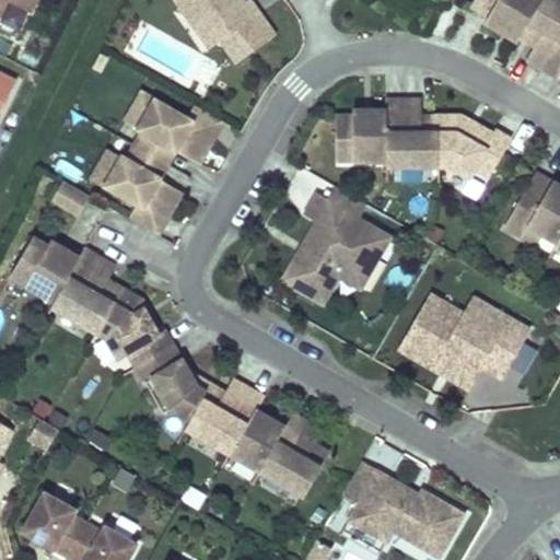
[(0,0),(0,9),(4,0),(12,0),(28,8),(32,0),(0,0)]
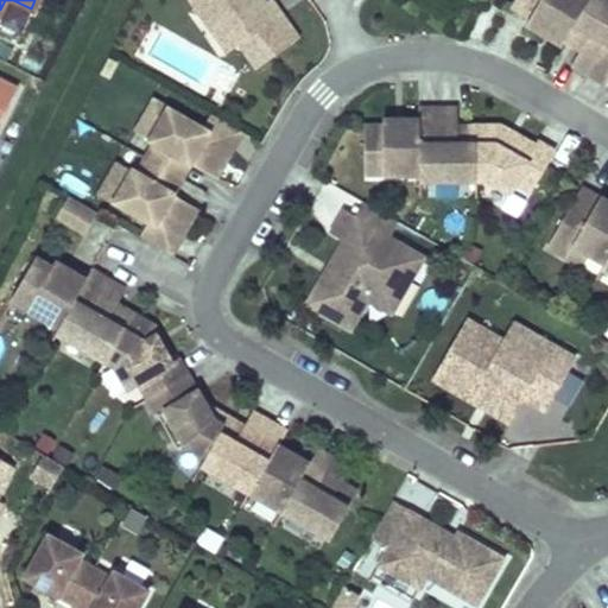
[(191,0),(210,26),(229,30),(239,44),(280,14),(270,0),(266,0),(264,2),(261,0),(191,0)]
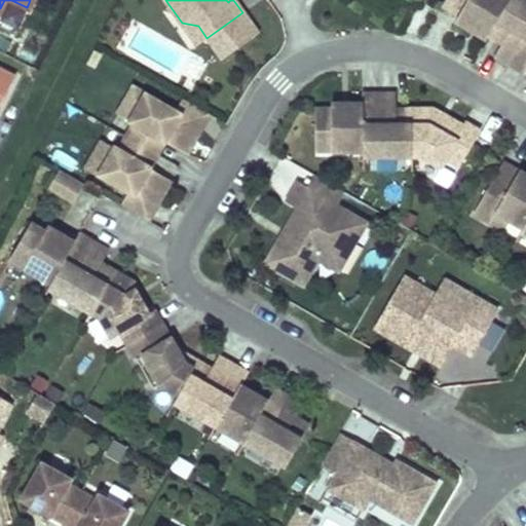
[(494,26),(509,0),(444,0),(443,3),(461,13),(457,20),(475,30),(479,22),(484,25),(482,29),(489,33),(494,26)]
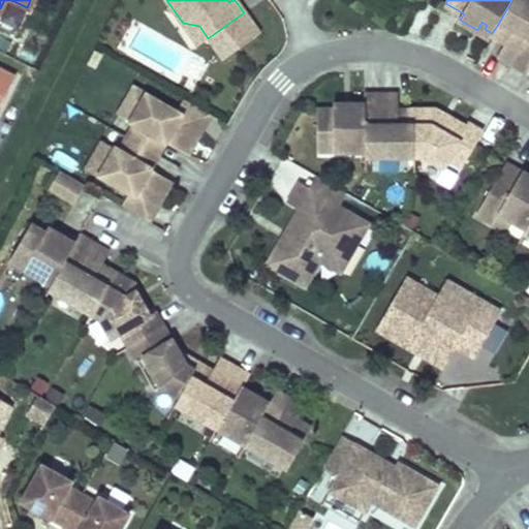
[(528,0),(511,0),(497,26),(510,33),(505,41),(521,50),(528,36),(528,0)]
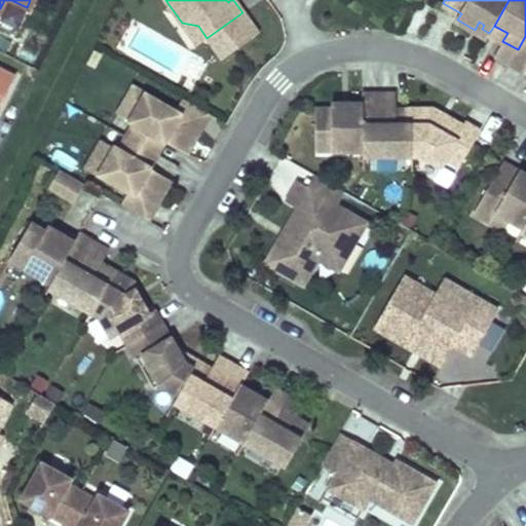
[(0,17),(0,22),(19,31),(27,12),(7,3),(0,17)]
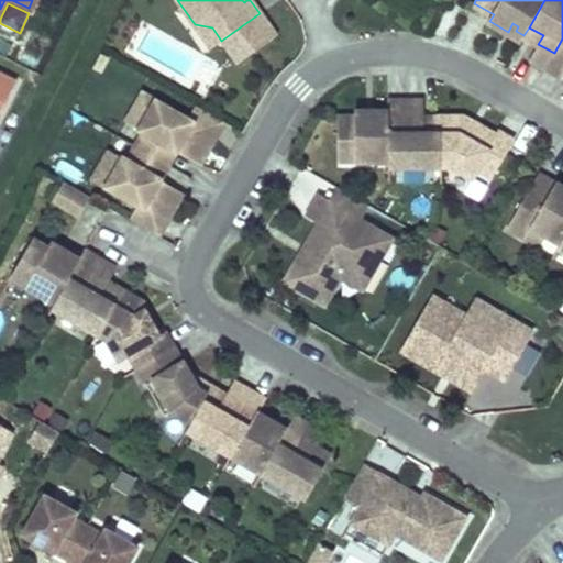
[(275,35),(260,13),(221,41),(236,63),(275,35)]
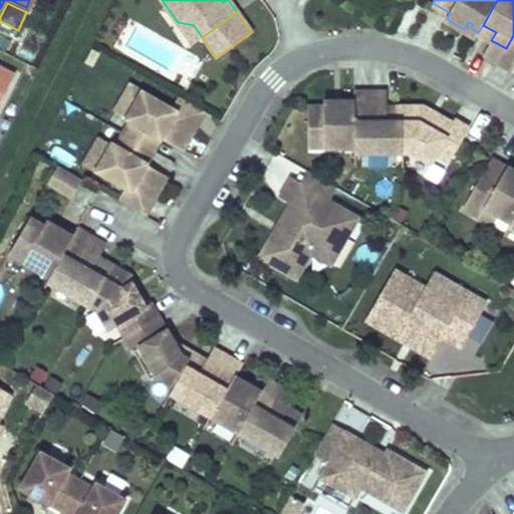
[(473,24),(468,21),(464,29),(476,36),(478,32),(471,28),(473,24)]
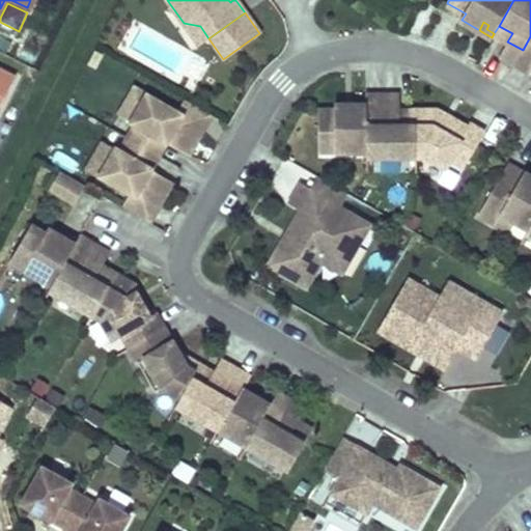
[(200,26),(184,23),(199,45),(208,38),(200,26)]
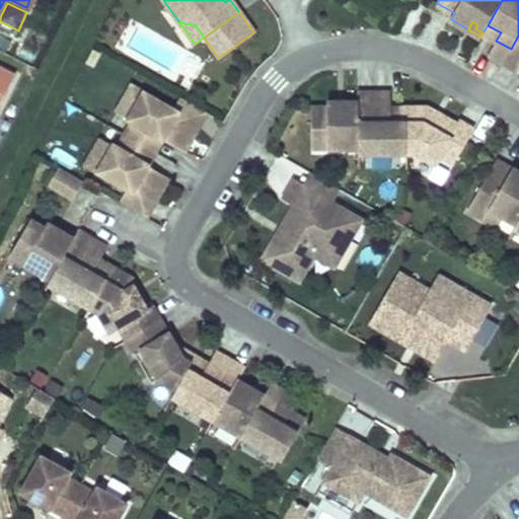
[(488,25),(483,32),(496,41),(501,32),(488,25)]
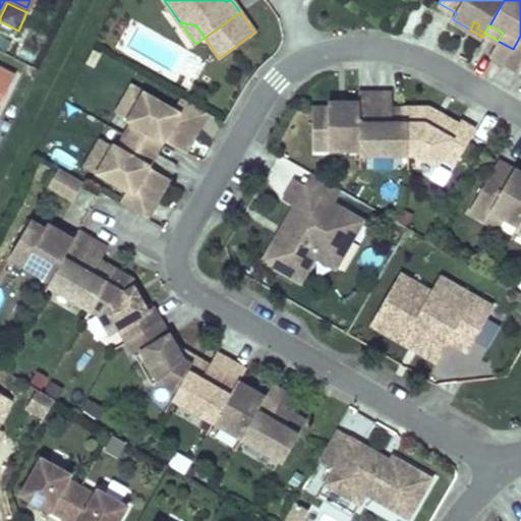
[(210,64),(219,58),(205,38),(195,44),(210,64)]
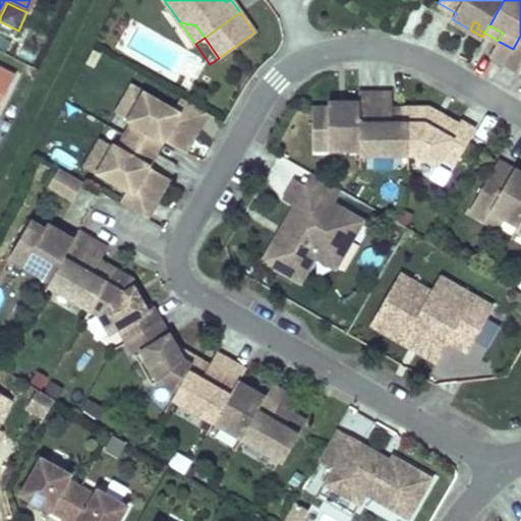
[(0,116),(9,121),(31,81),(0,65),(0,116)]
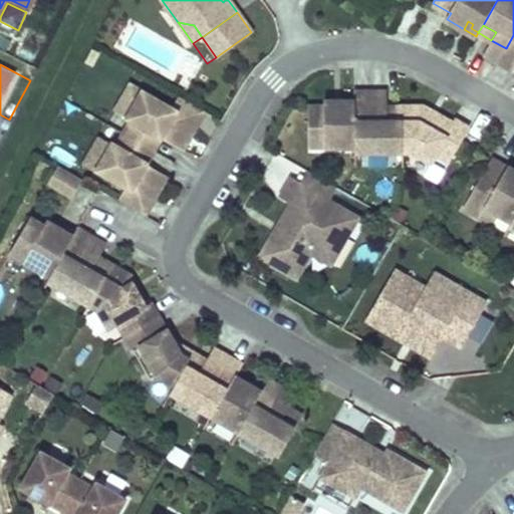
[(127,117),(143,91),(131,85),(115,110),(127,117)]
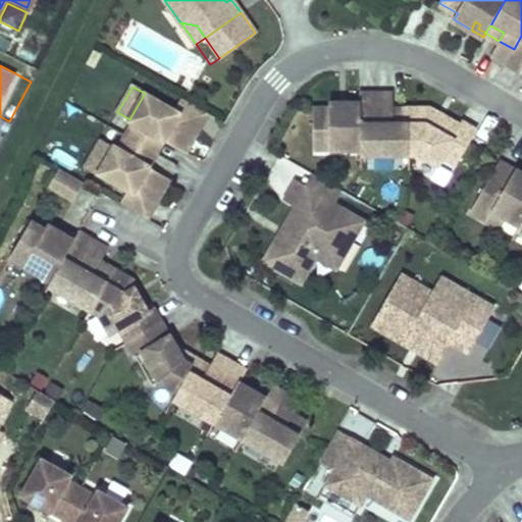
[(328,108),(313,108),(313,139),(329,138),(329,149),(361,148),(361,123),(376,123),(376,92),(359,92),(359,102),(329,103),(328,108)]
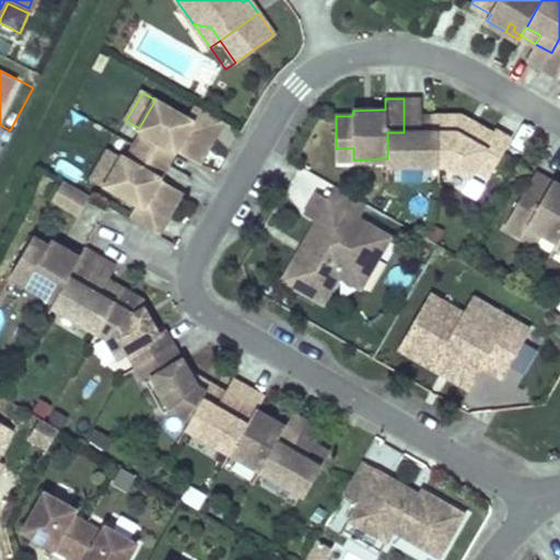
[(404,132),(387,132),(387,159),(387,164),(439,164),(439,132),(434,132),(433,125),(422,125),(422,114),(421,98),(404,98),(404,132)]
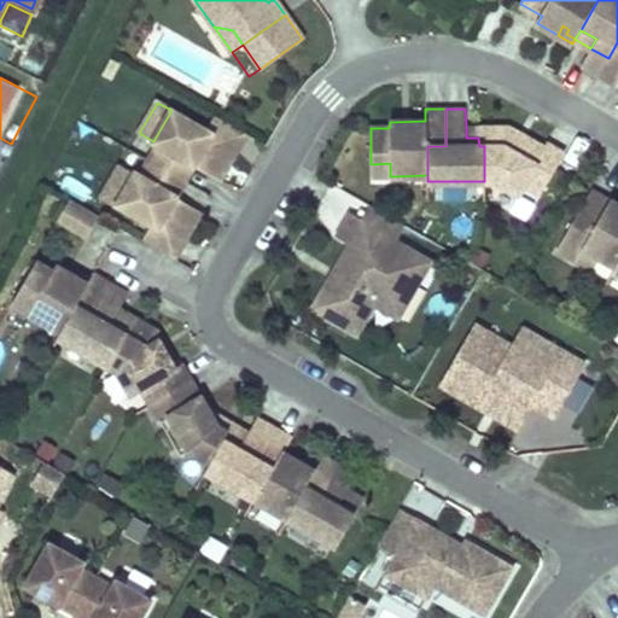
[(207,130),(172,110),(153,141),(158,144),(150,159),(178,176),(187,161),(194,164),(215,176),(232,145),(207,130)]
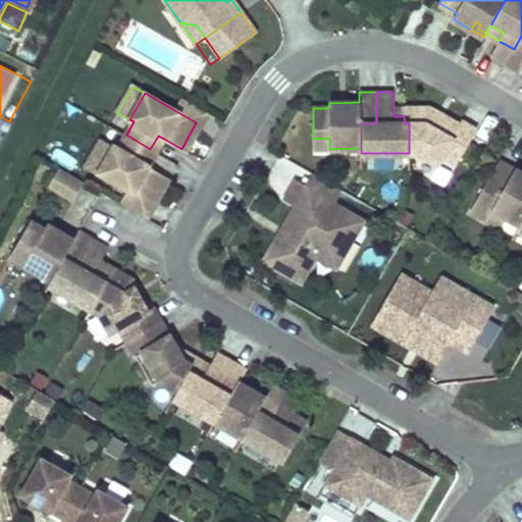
[(208,112),(181,97),(174,110),(196,122),(181,149),(186,151),(208,112)]
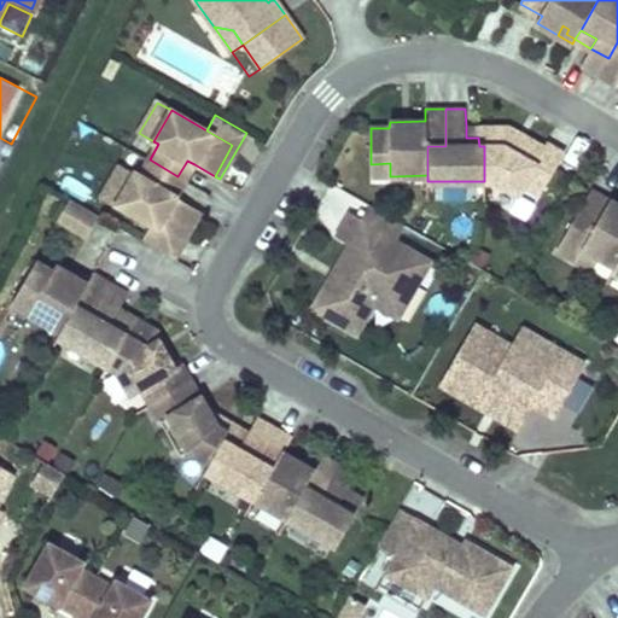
[(478,127),(466,126),(466,138),(478,138),(478,127)]
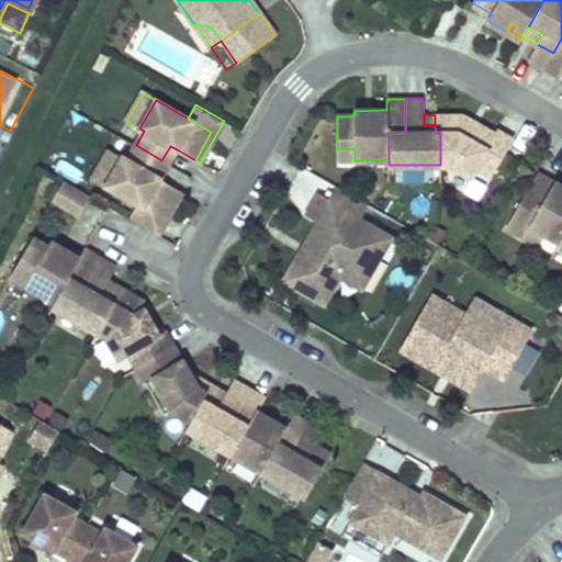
[(492,175),(514,138),(496,130),(493,136),(470,122),(472,120),(463,114),(435,115),(435,125),(436,133),(440,133),(440,165),(451,165),(471,176),(476,166),(492,175)]
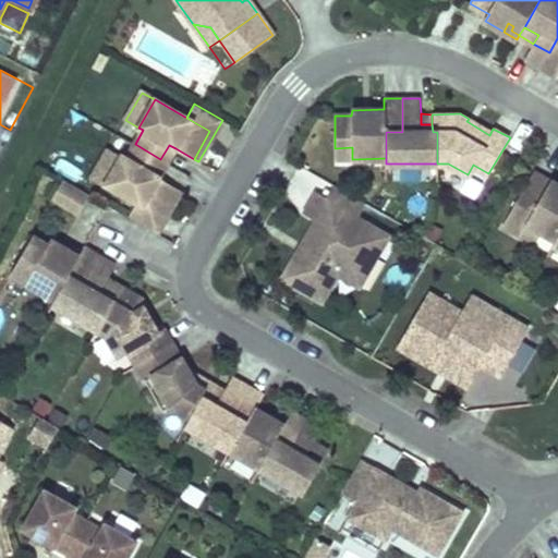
[(122,156),(106,184),(137,202),(161,216),(177,187),(159,177),(153,173),(160,159),(135,144),(126,158),(122,156)]
